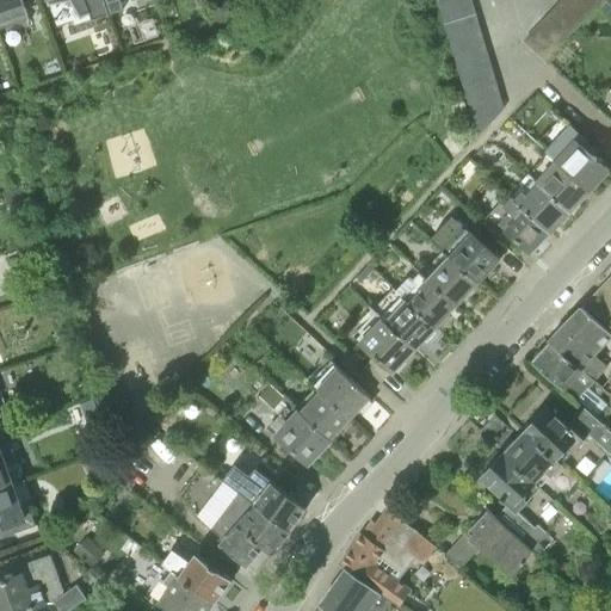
[(0,0),(0,24),(28,14),(22,0),(0,0)]
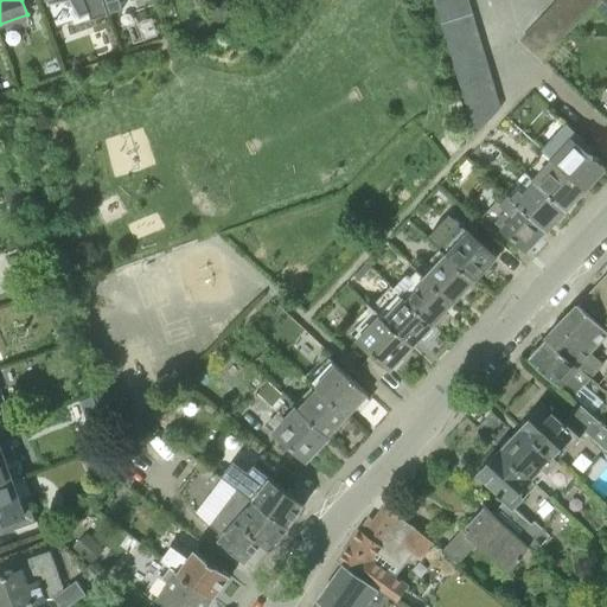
[(108,14),(103,0),(48,0),(48,1),(50,0),(51,4),(65,0),(71,0),(81,16),(89,12),(91,20),(108,14)]
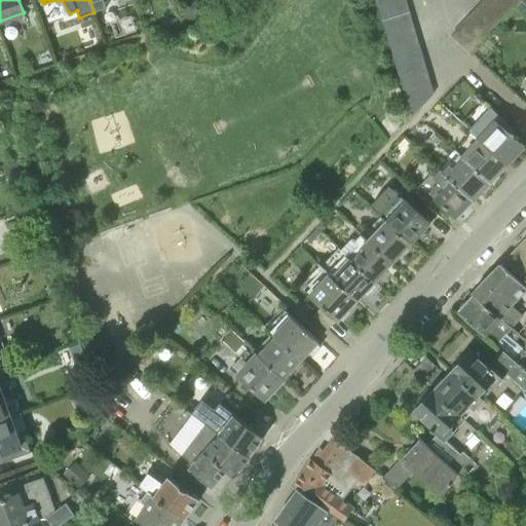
[(103,0),(89,0),(94,12),(106,8),(103,0)]
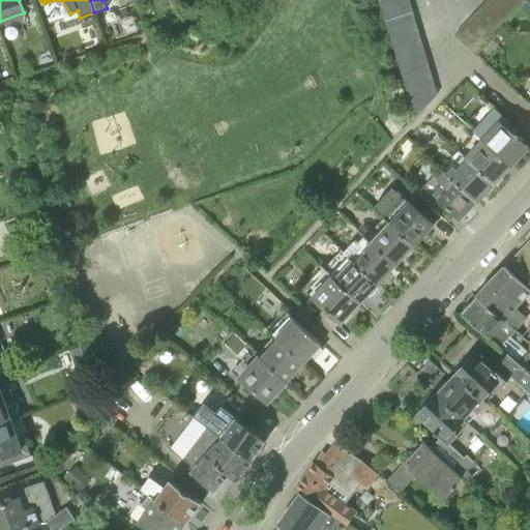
[(379,0),(383,9),(409,0),(379,0)]
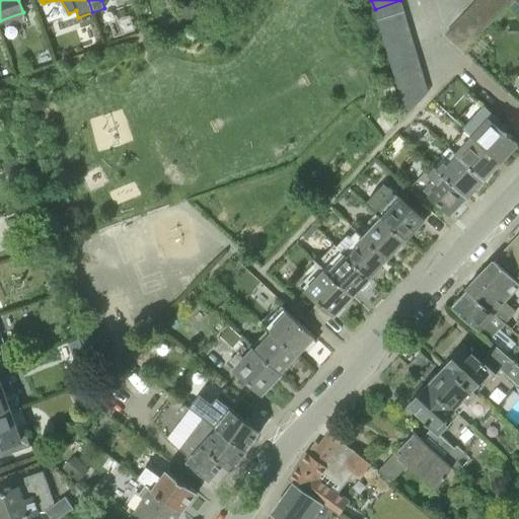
[(378,21),(403,12),(400,0),(375,9),(378,21)]
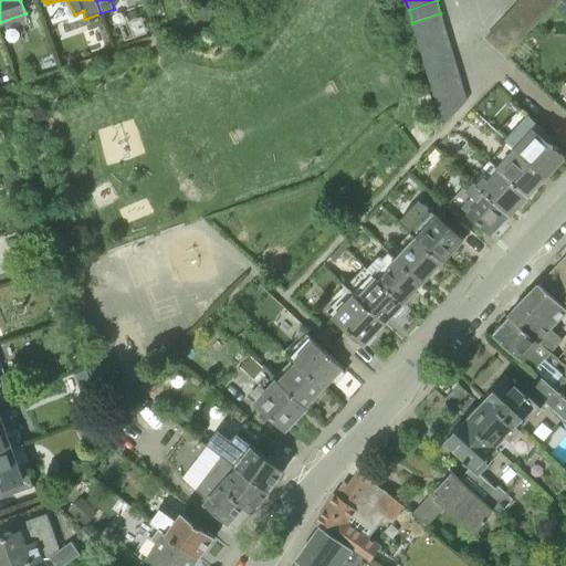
[(534,29),(543,20),(522,0),(521,0),(513,9),(534,29)]
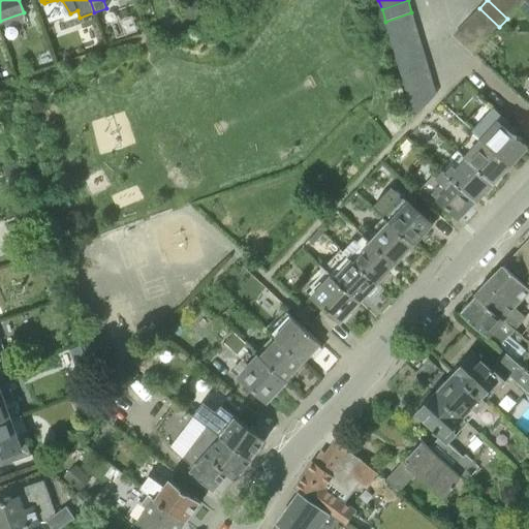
[(488,0),(507,19),(516,9),(505,0),(488,0)]
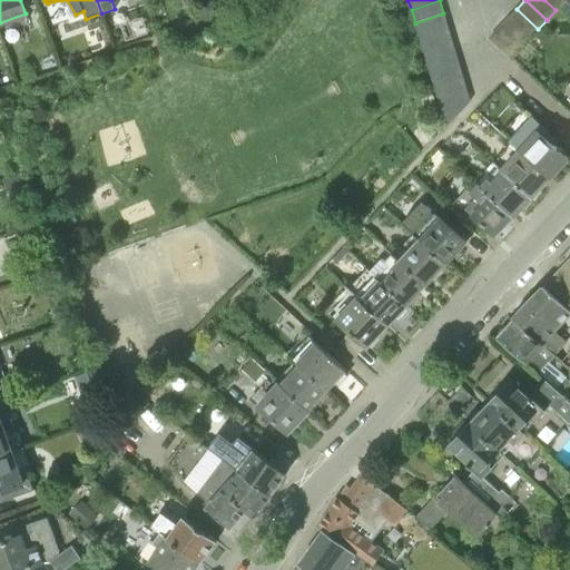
[(560,6),(564,1),(563,0),(544,0),(556,10),(560,6)]
